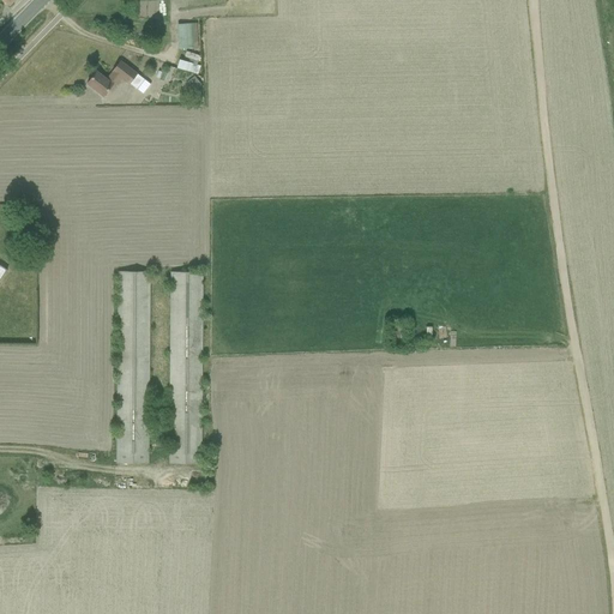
[(179,49),(198,48),(196,23),(178,24),(179,49)]
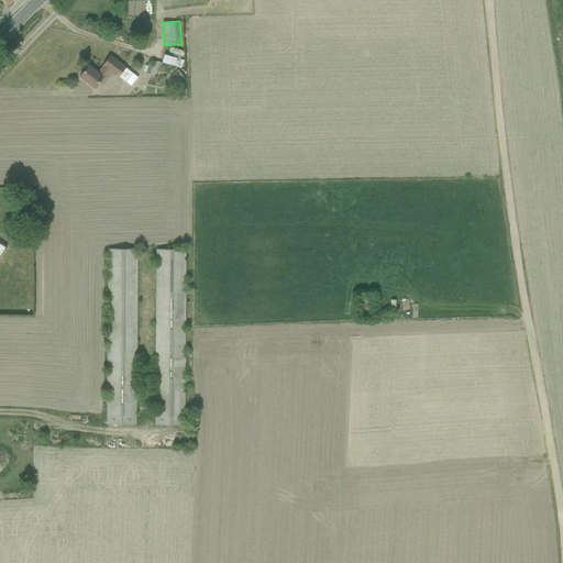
[(169,47),(168,53),(180,56),(183,52),(169,47)]
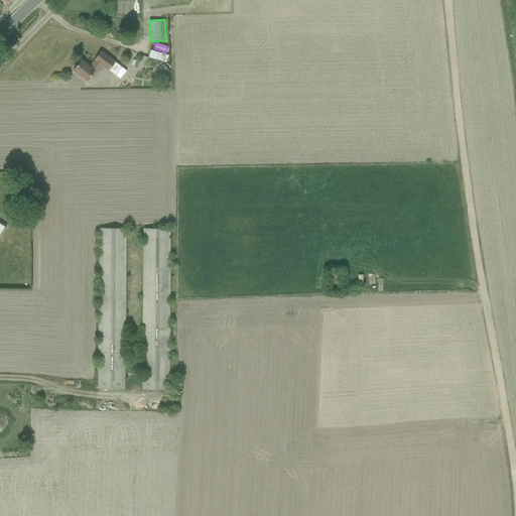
[(167,55),(150,50),(147,57),(165,62),(167,55)]
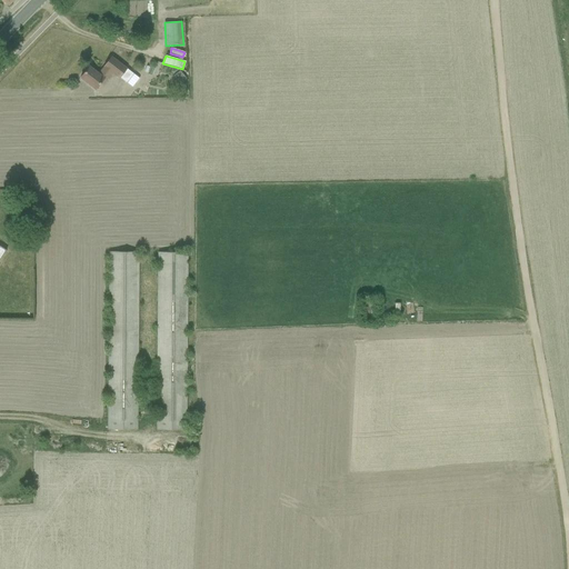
[(79,78),(88,85),(95,89),(103,79),(106,80),(111,72),(119,78),(126,82),(132,75),(111,57),(103,67),(98,73),(89,67),(79,78)]
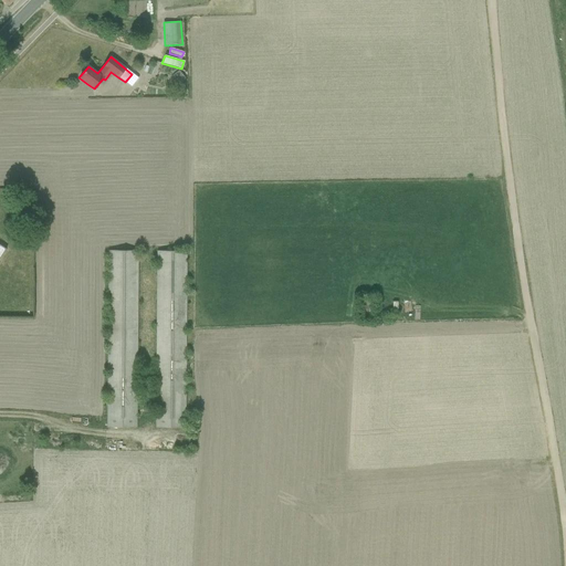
[(171,75),(178,84),(185,79),(178,71),(171,75)]
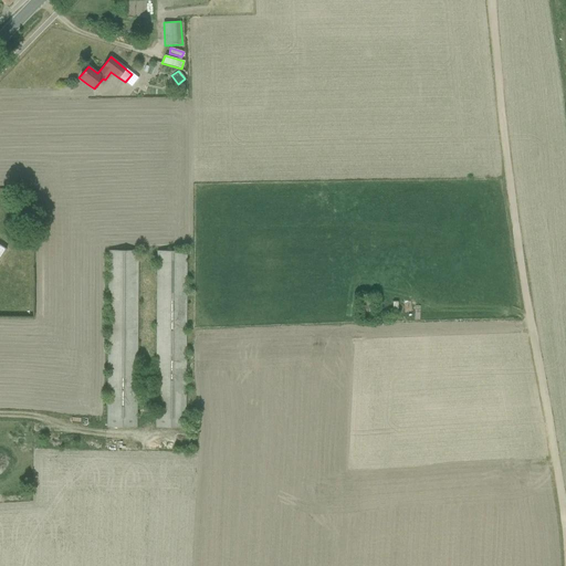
[(136,251),(108,251),(107,428),(135,428),(136,251)]
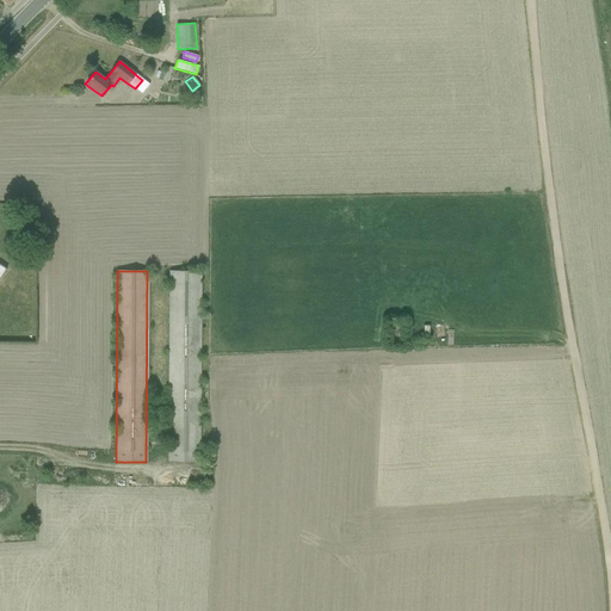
[(170,271),(168,462),(198,462),(201,271),(170,271)]
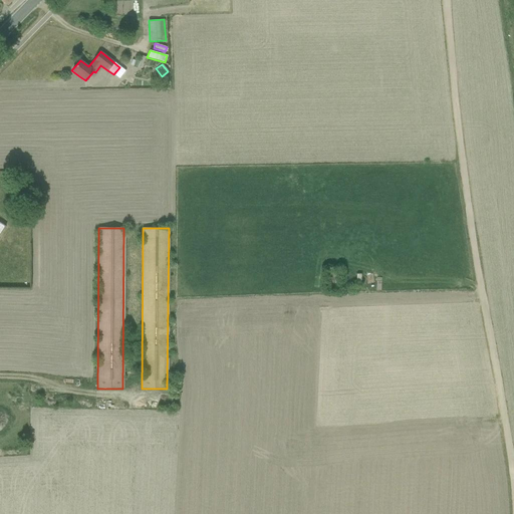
[(326,272),(327,289),(339,289),(339,271),(326,272)]
